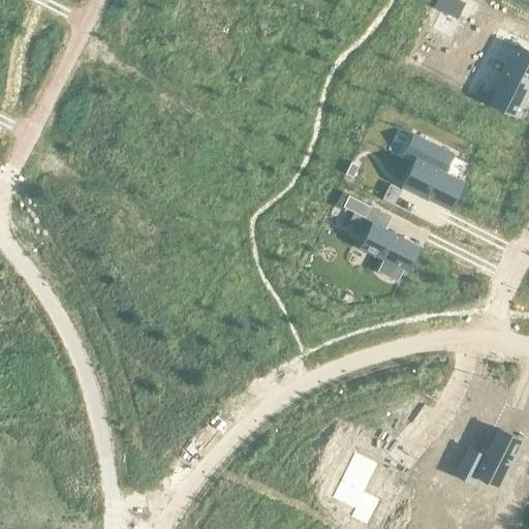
[(287,26),(284,33),(294,39),(299,32),(287,26)]
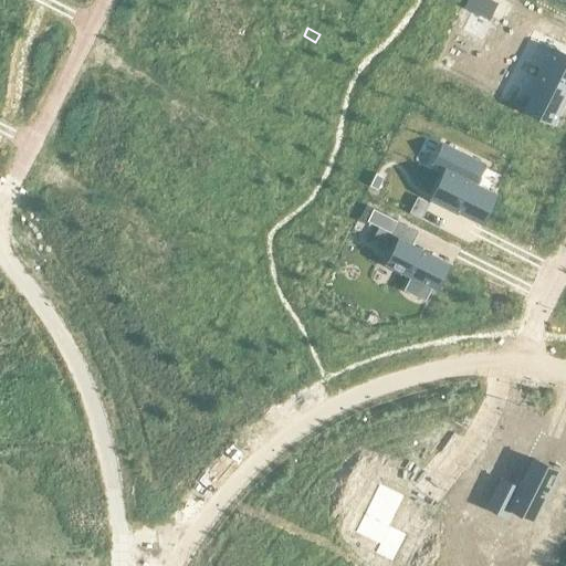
[(565,54),(555,49),(525,107),(553,122),(565,96),(565,54)]
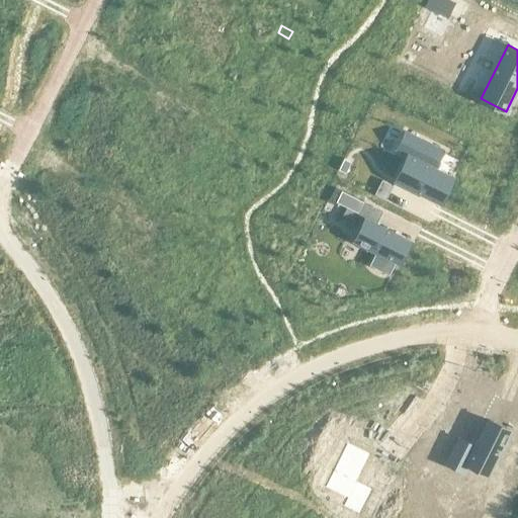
[(236,117),(232,124),(243,131),(246,123),(236,117)]
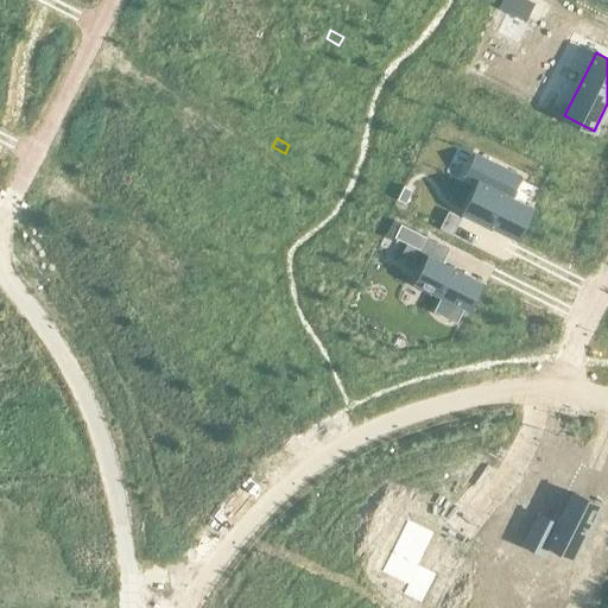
[(480,182),(464,211),(517,238),(531,208),(507,196),(518,176),(477,154),(467,175),(480,182)]
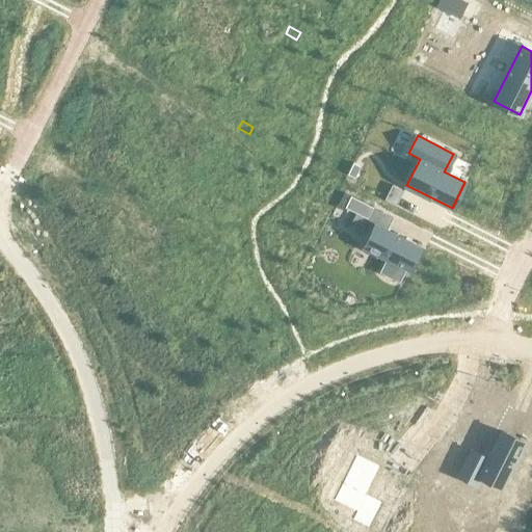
[(353,163),(348,174),(355,178),(361,166),(353,163)]
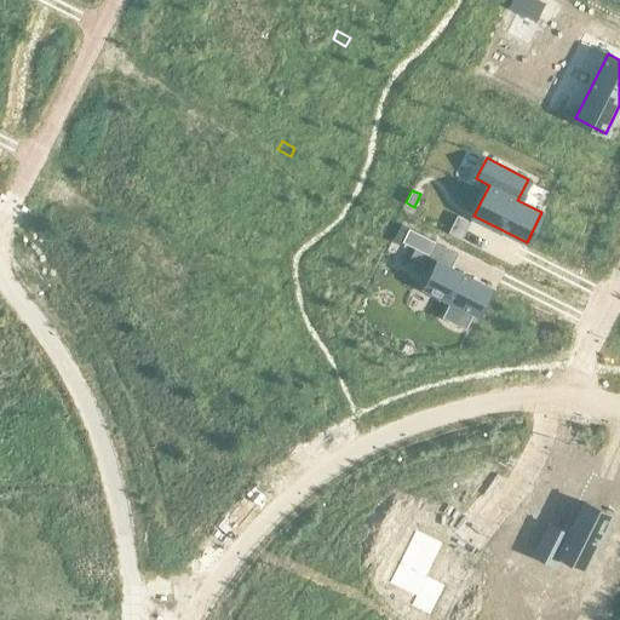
[(409,228),(402,241),(429,254),(435,241),(409,228)]
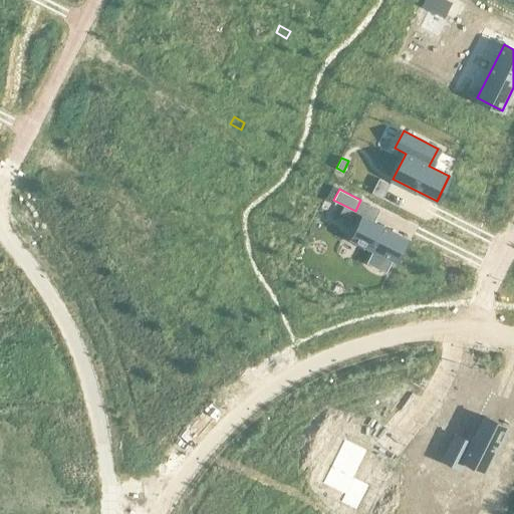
[(363,217),(352,239),(396,261),(407,239),(363,217)]
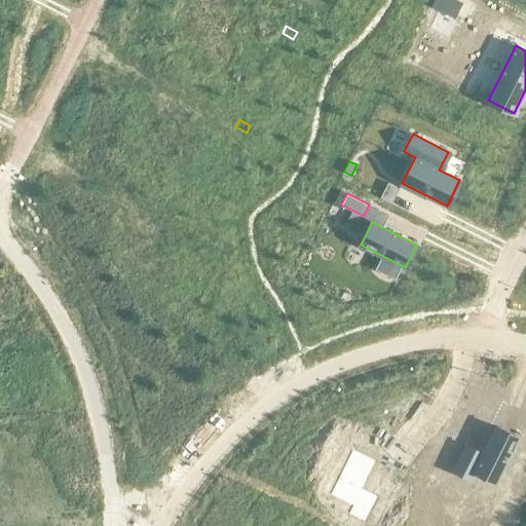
[(216,238),(212,247),(223,252),(227,245),(216,238)]
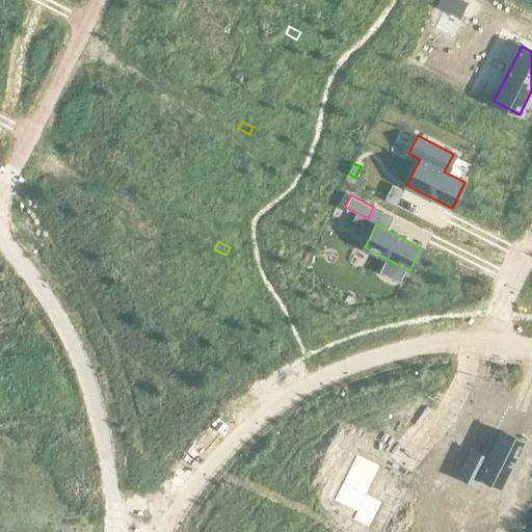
[(472,451),(459,476),(476,484),(479,476),(502,487),(525,443),(502,431),(487,459),(472,451)]
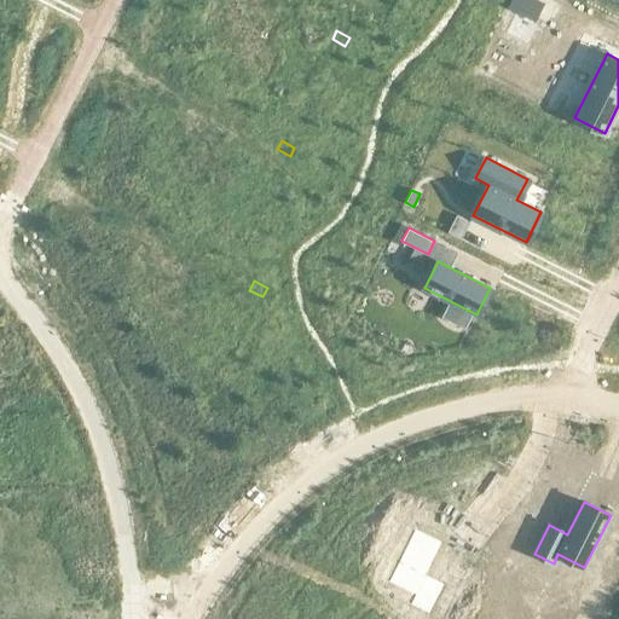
[(415,530),(388,583),(415,596),(410,605),(429,614),(444,585),(426,576),(441,543),(415,530)]
